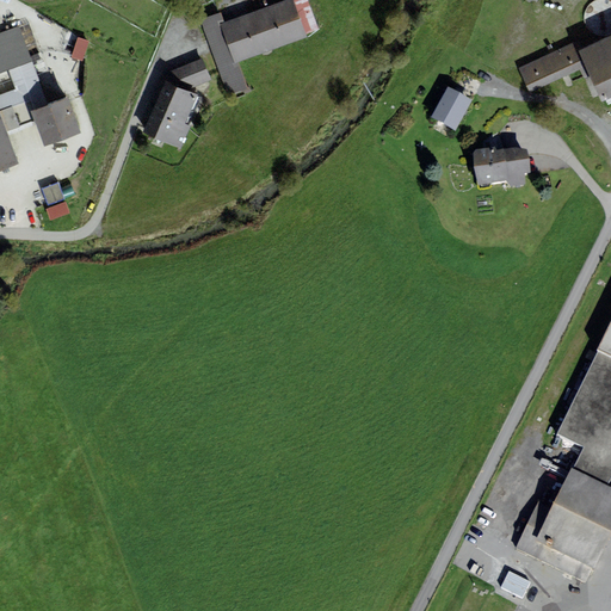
[(221,13),(201,20),(228,96),(248,87),(239,62),(307,37),(319,29),(307,0),(295,0),(292,1),(291,0),(283,0),(224,23),(221,13)]
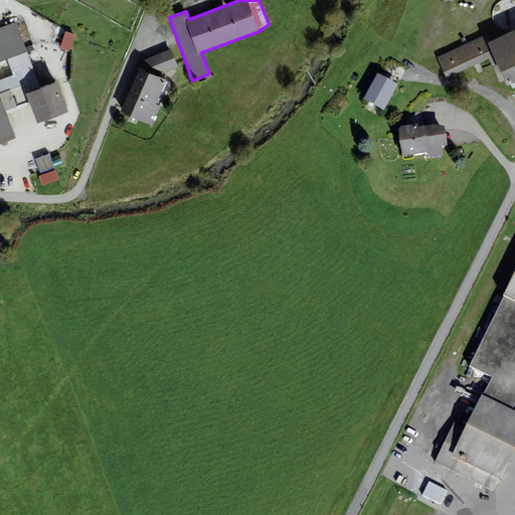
[(16,22),(0,27),(0,61),(7,59),(27,51),(16,22)]
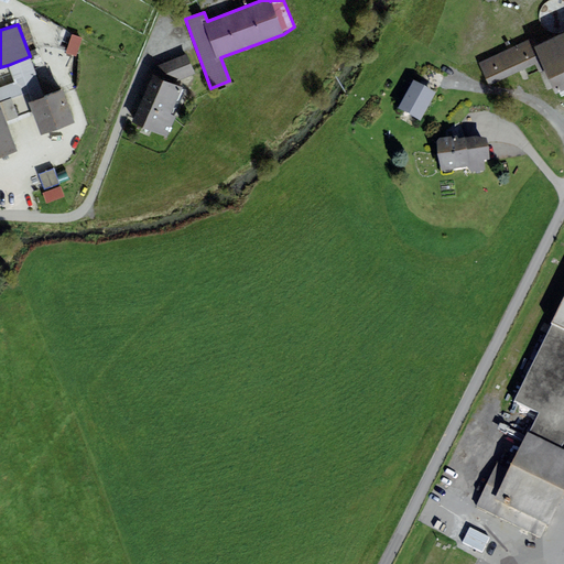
[(78,54),(84,36),(73,32),(66,50),(78,54)]
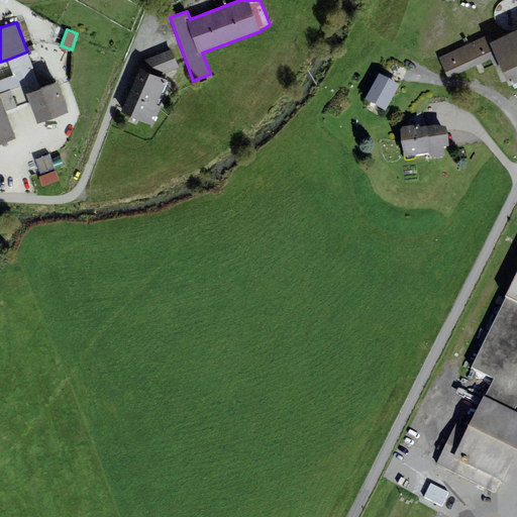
[(516,30),(494,41),(490,43),(500,65),(510,87),(516,83),(516,30)]
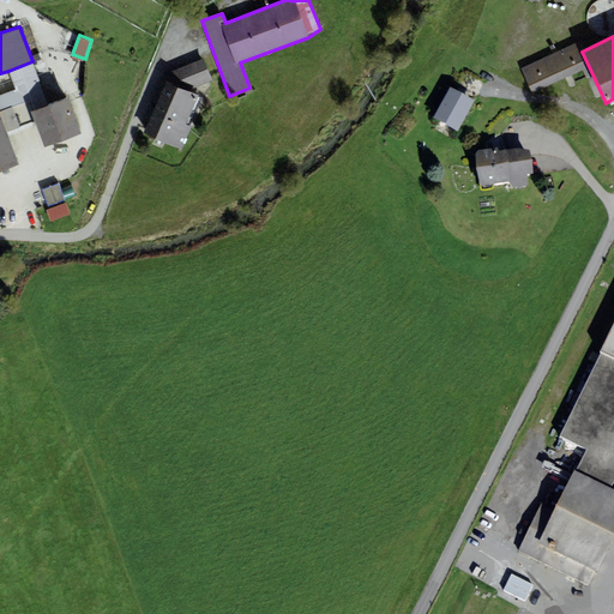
[(583,41),(521,68),(533,94),(583,71),(587,80),(594,77),(582,52),(587,49),(583,41)]
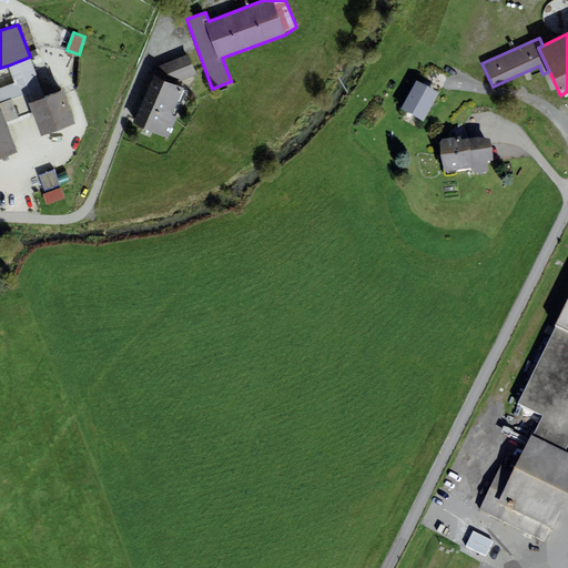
[(178,118),(173,115),(184,89),(173,84),(198,74),(188,54),(151,70),(140,94),(144,97),(133,123),(169,139),(178,118)]
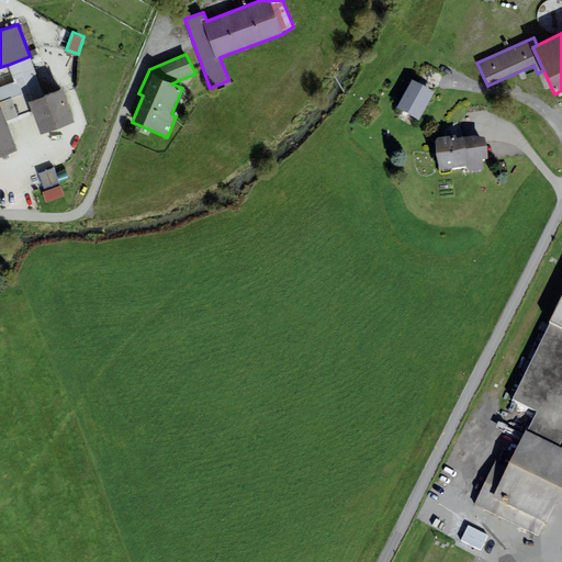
[(45,97),(30,56),(8,65),(14,82),(0,87),(0,157),(17,150),(4,121),(32,110),(42,134),(75,122),(62,90),(45,97)]
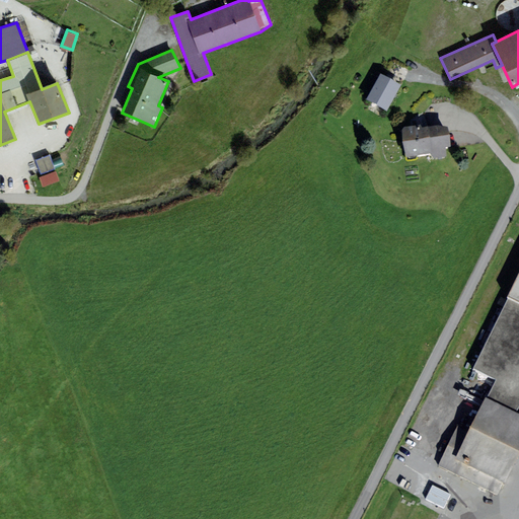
[(400,90),(381,79),(367,104),(387,116),(400,90)]
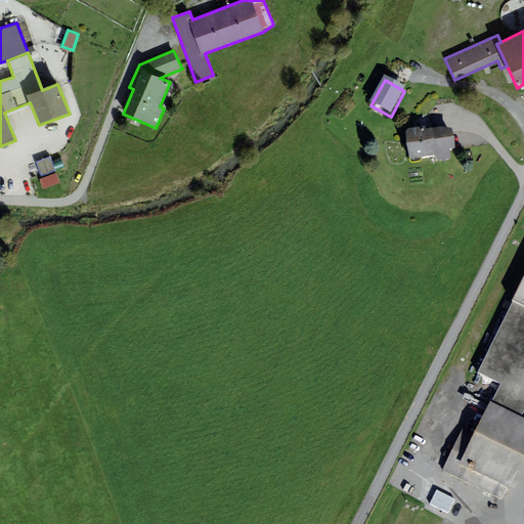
[(425,131),(406,134),(410,166),(436,162),(437,165),(451,163),(450,156),(455,155),(452,135),(444,133),(427,135),(425,131)]
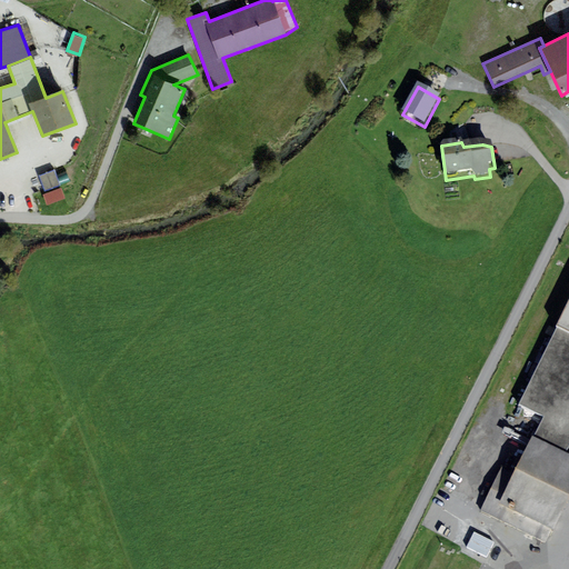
[(55,169),(39,176),(46,191),(61,186),(55,169)]
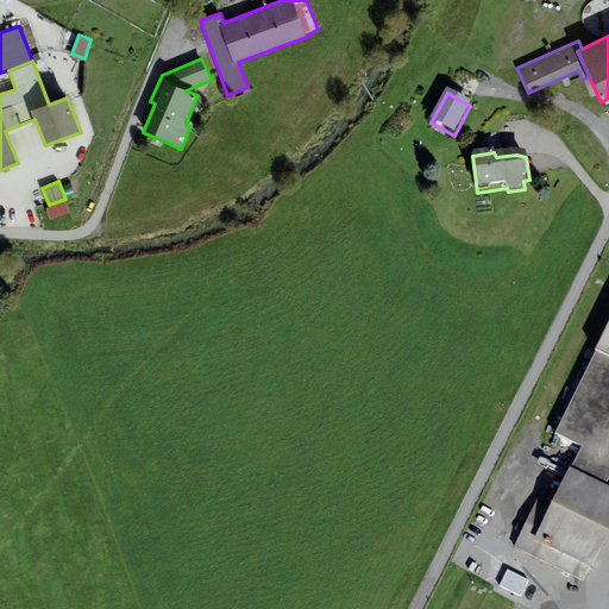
[(608,322),(554,431),(582,445),(571,468),(606,484),(608,476),(608,322)]
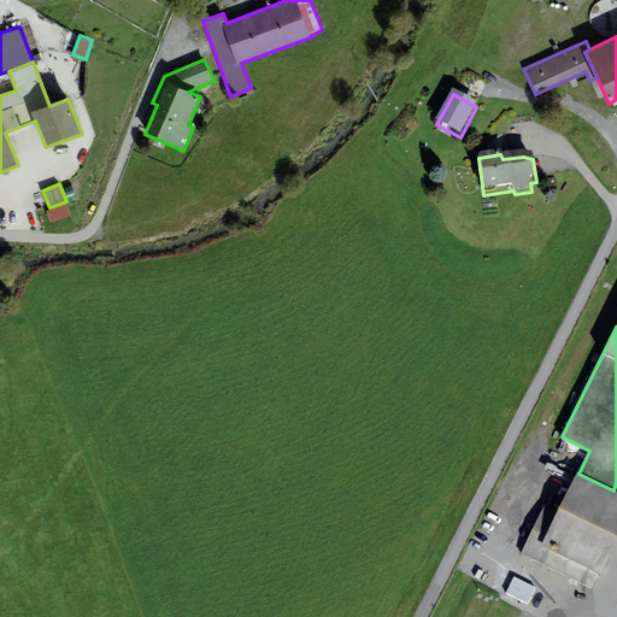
[(545,507),(522,554),(571,580),(592,589),(616,538),(616,493),(613,491),(579,474),(558,513),(545,507)]
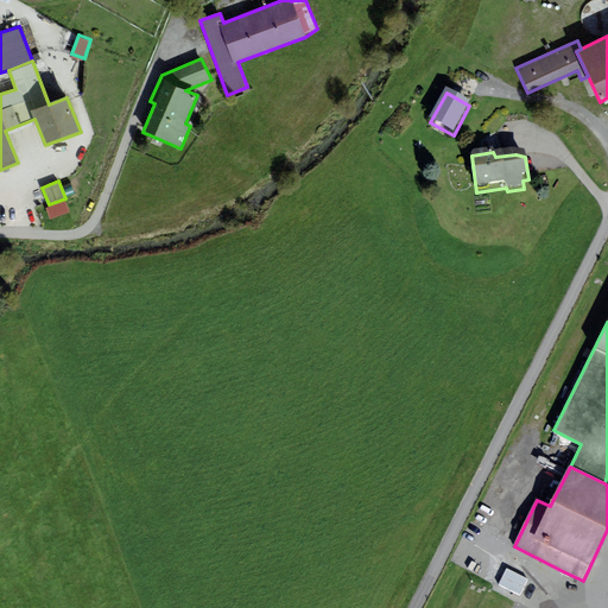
[(527,578),(506,569),(499,586),(520,595),(527,578)]
